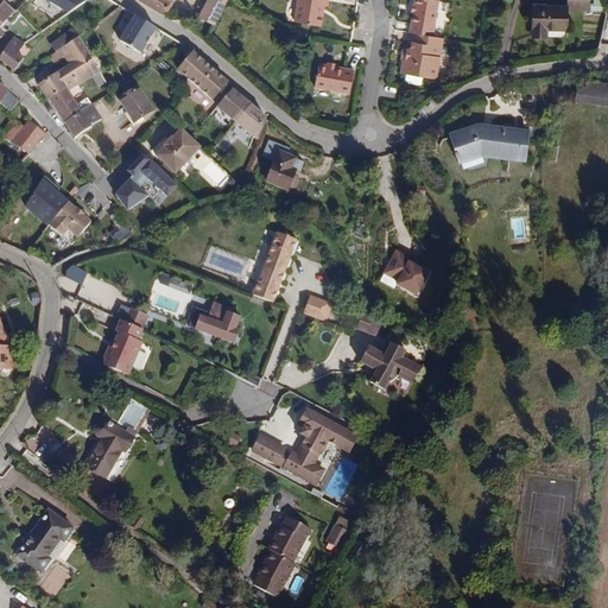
[(16,13),(24,5),(18,0),(0,0),(2,4),(4,2),(13,11),(16,13)]
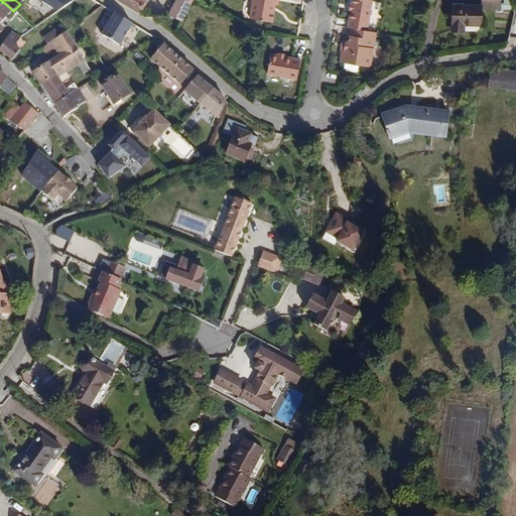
[(117,0),(138,13),(141,13),(144,7),(147,2),(145,0),(117,0)]
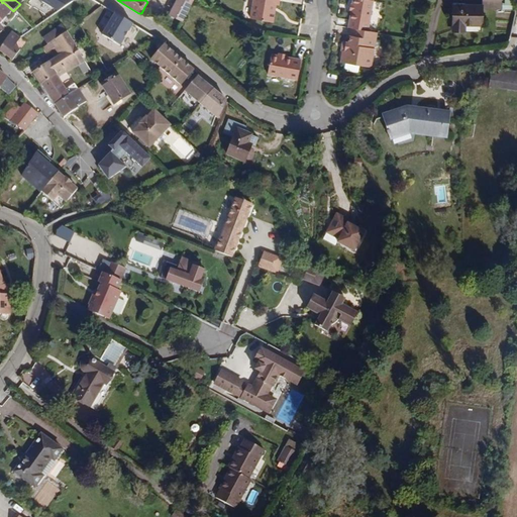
[(182,22),(193,0),(176,0),(169,14),(182,22)]
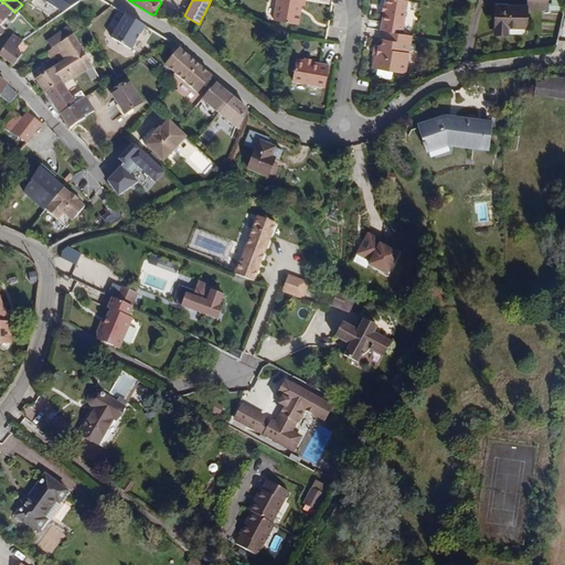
[(308,4),(308,0),(279,0),(276,20),(299,23),(301,19),(302,13),(300,12),(301,3),(305,4),(308,4)]
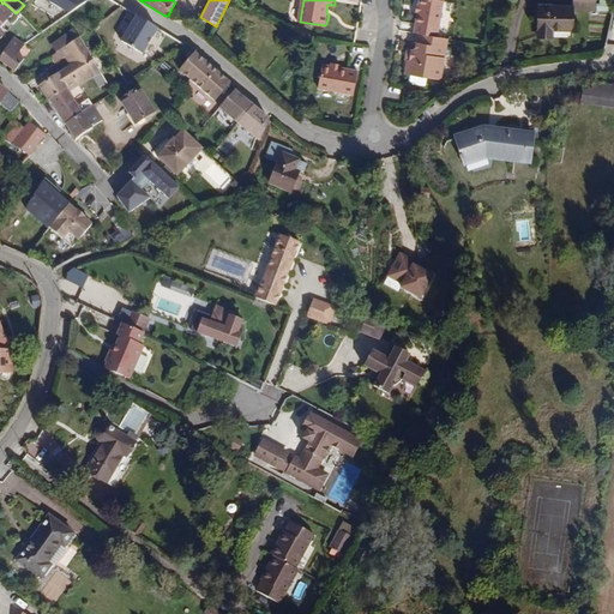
[(417,34),(438,37),(444,0),(441,0),(419,0),(419,6),(417,13),(414,34),(417,34)]
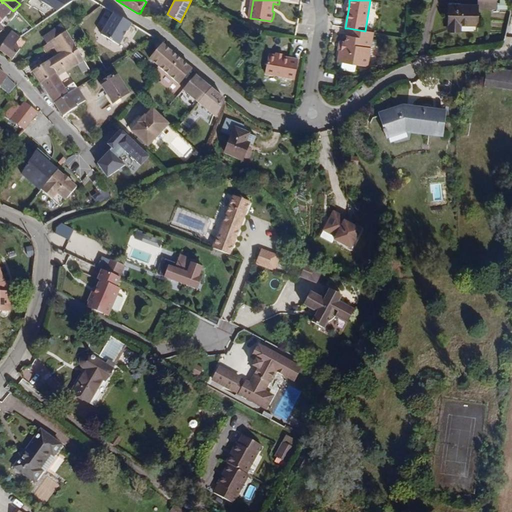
[(479,0),(479,8),(497,9),(497,0),(479,0)]
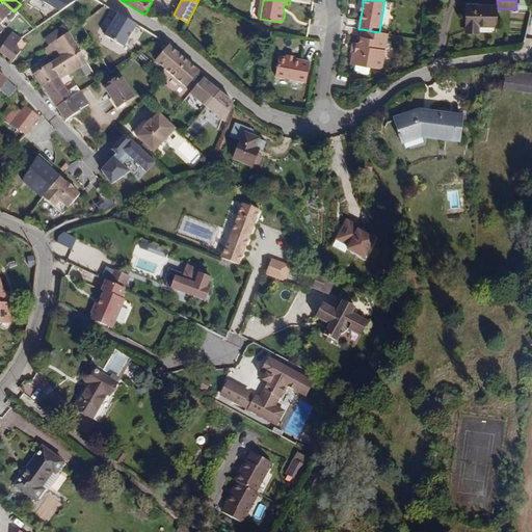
[(529,0),(519,0),(519,9),(529,9),(529,0)]
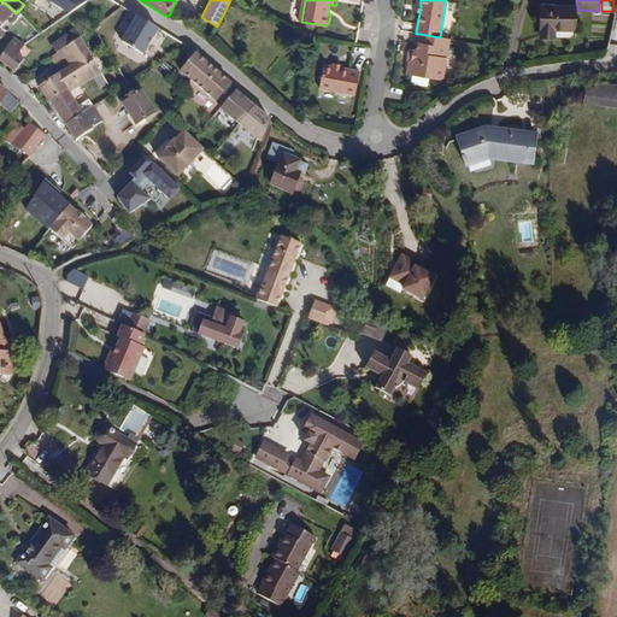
[(0,30),(0,25),(13,11),(4,3),(3,4),(0,6),(0,39),(5,35),(0,30)]
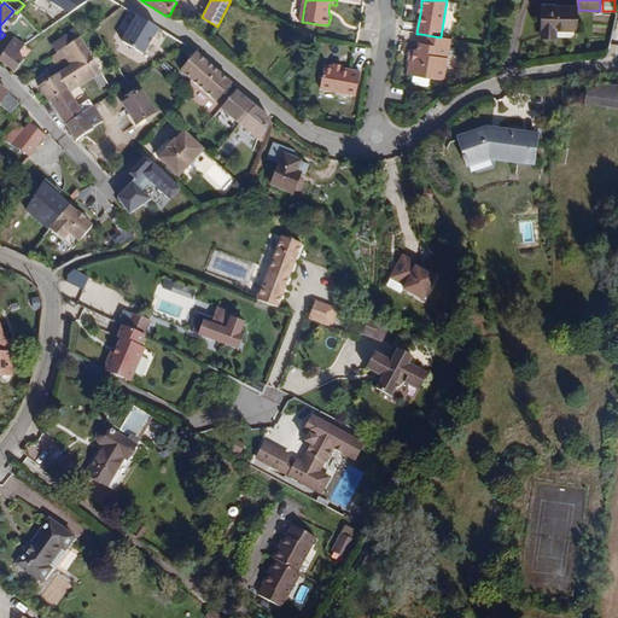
[(577,7),(542,6),(541,27),(541,30),(576,30),(577,7)]
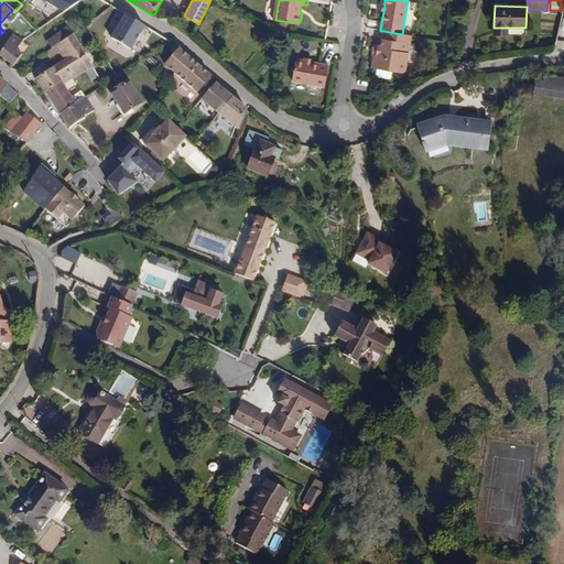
[(128,50),(143,26),(125,15),(110,39),(128,50)]
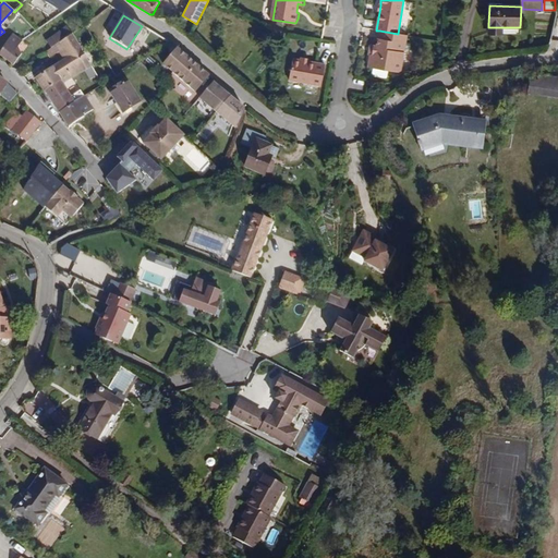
[(65,39),(72,35),(65,27),(60,32),(65,39)]
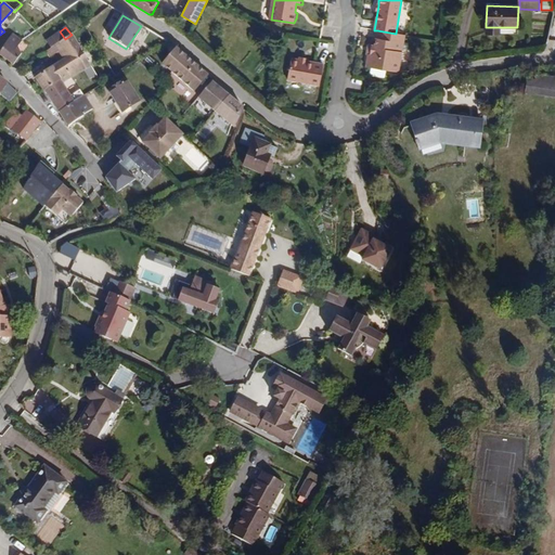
[(399,73),(405,36),(396,34),(377,30),(375,46),(372,46),(371,54),(369,54),(366,67),(399,73)]
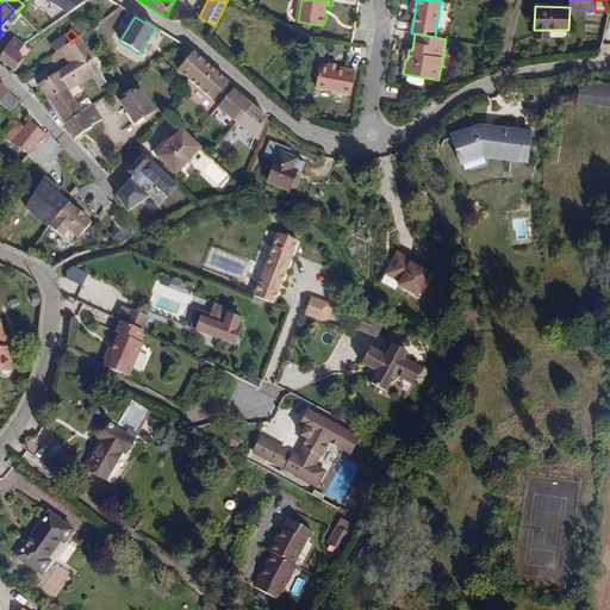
[(56,54),(72,43),(66,35),(50,47),(56,54)]
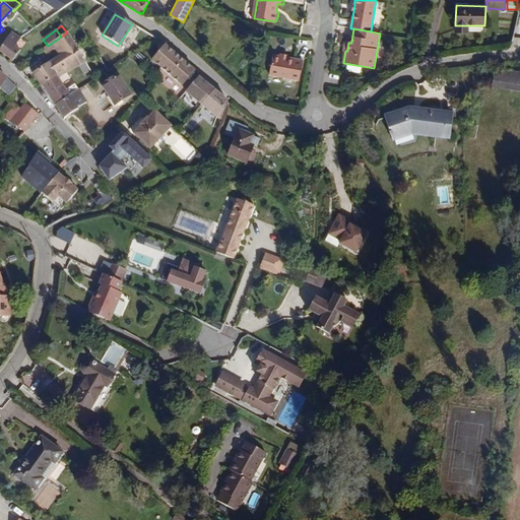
[(15,47),(21,39),(12,33),(0,48),(0,52),(12,61),(20,50),(15,47)]
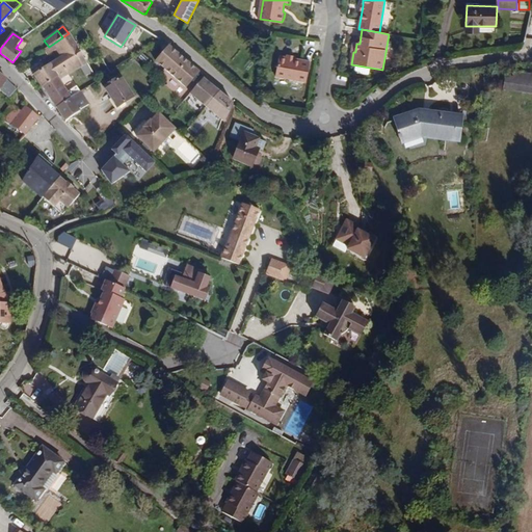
[(87,64),(69,33),(62,37),(49,47),(43,51),(46,56),(55,49),(60,57),(34,75),(42,86),(55,78),(58,81),(59,80),(70,75),(73,73),(87,64)]
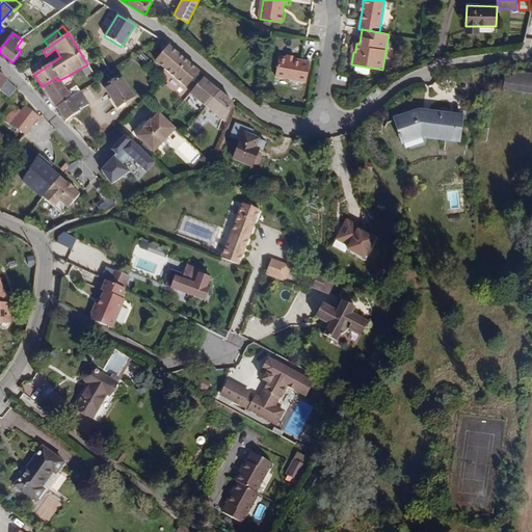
[(297,60),(298,53),(299,45),(281,42),(274,73),(294,76),(297,60)]
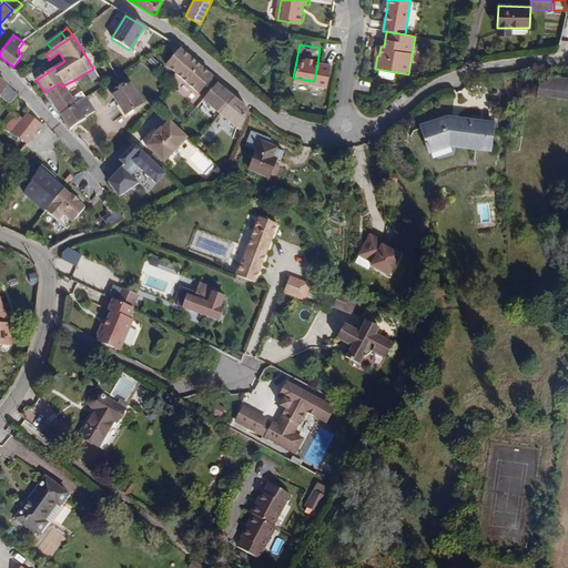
[(182,46),(166,64),(199,94),(215,77),(182,46)]
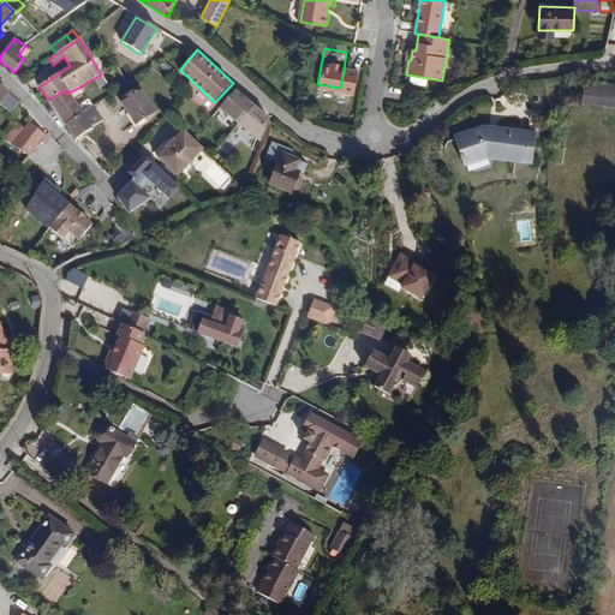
[(90,94),(107,85),(101,75),(84,84),(90,94)]
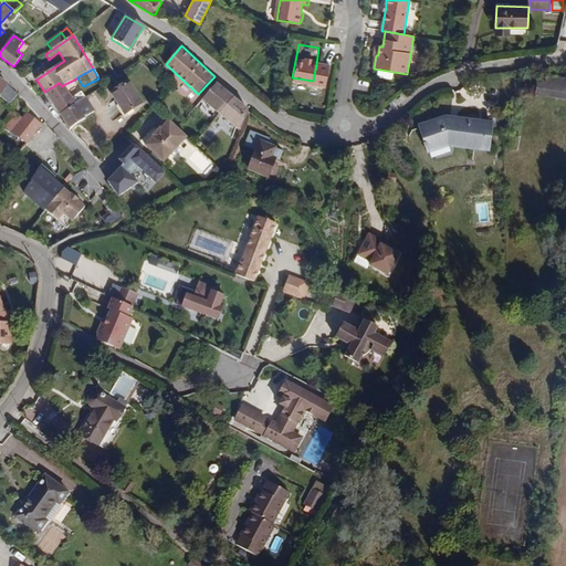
[(10,104),(17,96),(8,85),(0,80),(0,96),(10,104)]
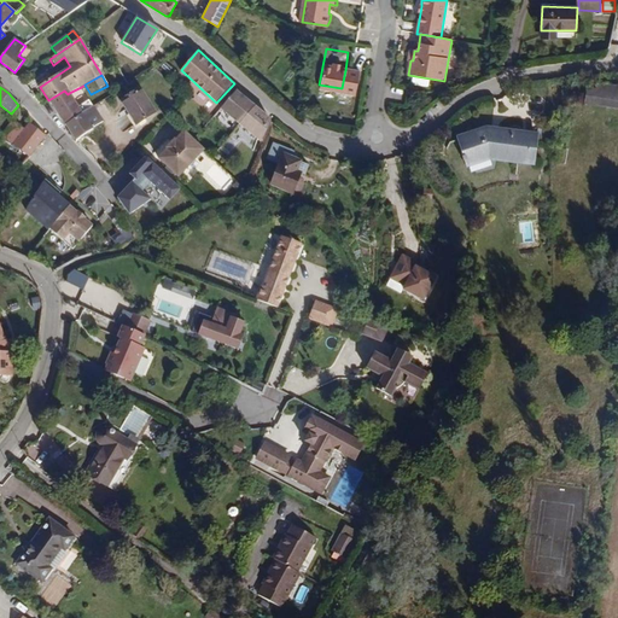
[(69,93),(71,98),(83,92),(81,87),(69,93)]
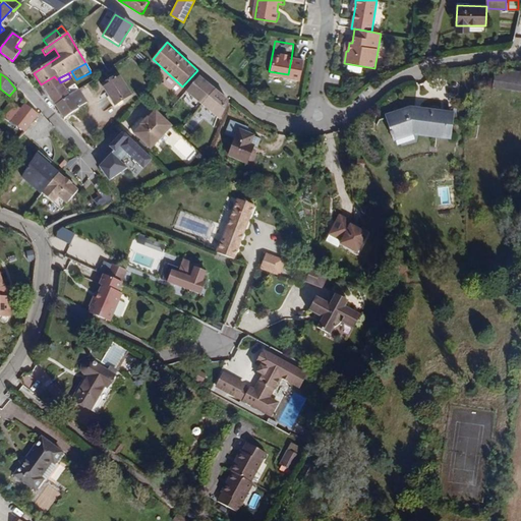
[(117,75),(102,84),(115,105),(130,96),(117,75)]
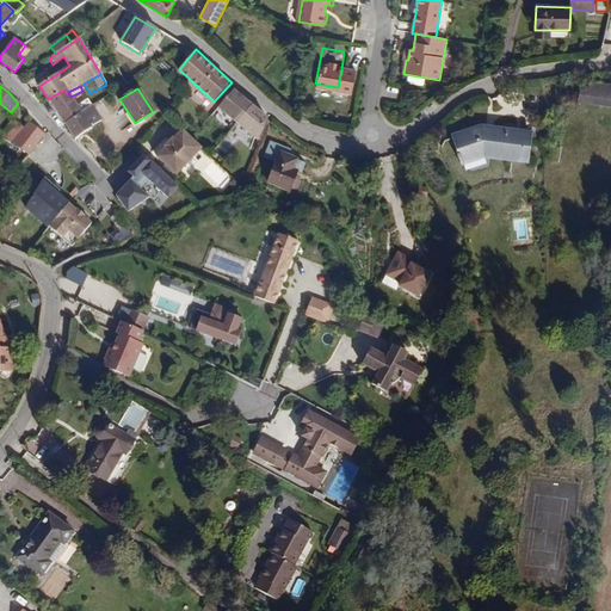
[(610,107),(610,92),(588,90),(580,88),(578,103),(610,107)]
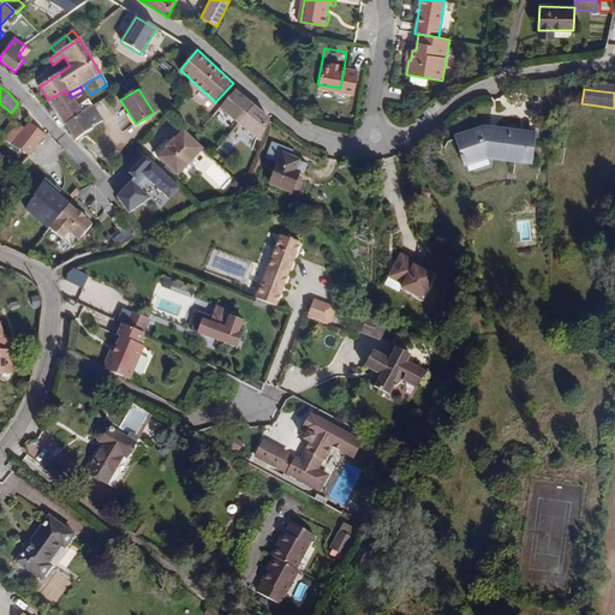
[(48,100),(65,125),(91,106),(88,101),(78,107),(71,97),(69,93),(67,94),(64,90),(48,100)]
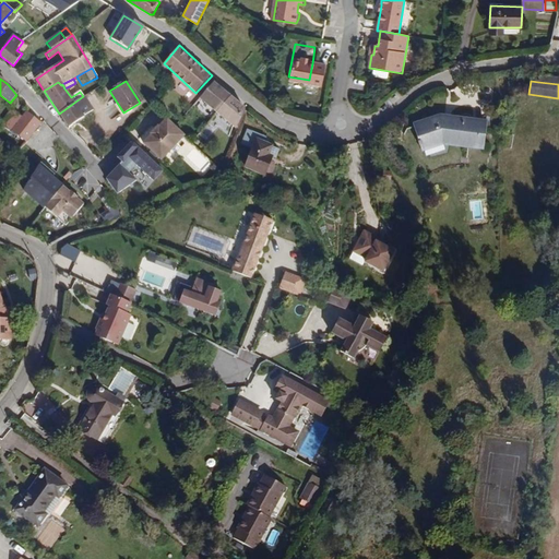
[(236,131),(244,111),(213,84),(200,100),(236,131)]
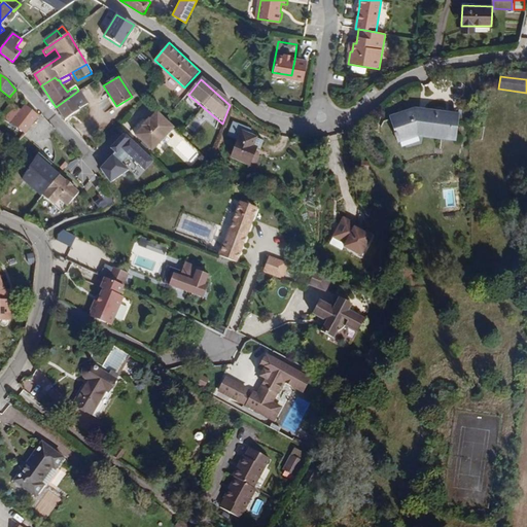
[(56,107),(65,119),(88,104),(79,91),(78,91),(56,107)]
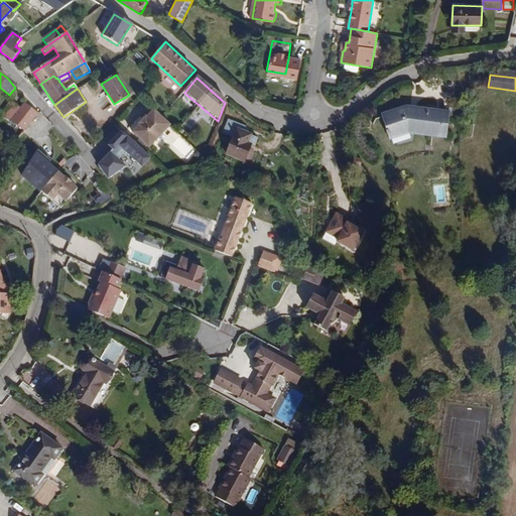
[(10,120),(25,131),(37,115),(23,104),(10,120)]
